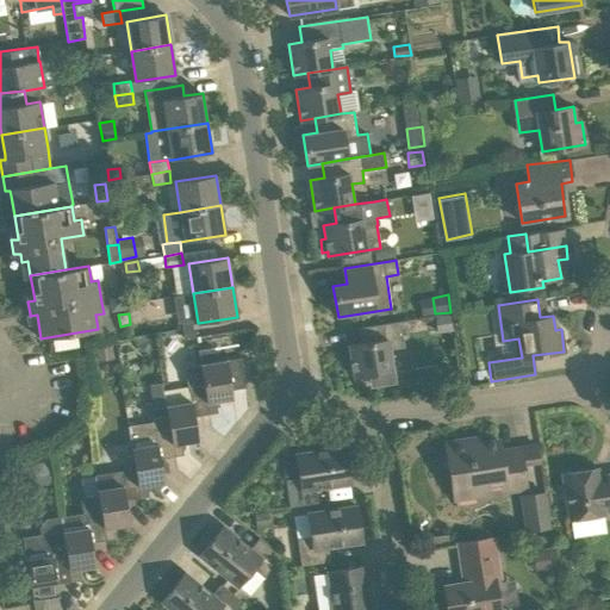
[(437,334),(455,330),(450,315),(435,318),(437,334)]
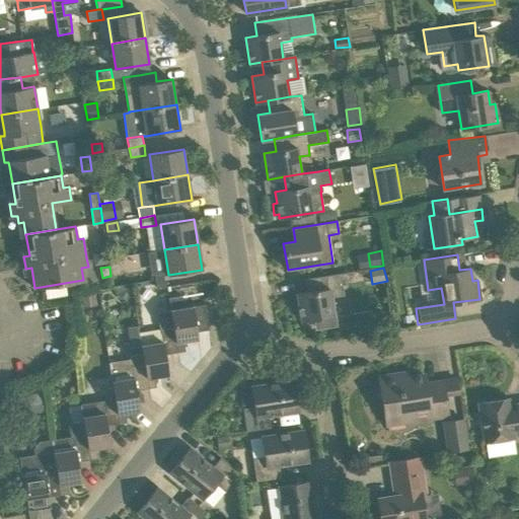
[(163,273),(154,275),(156,288),(166,287),(163,273)]
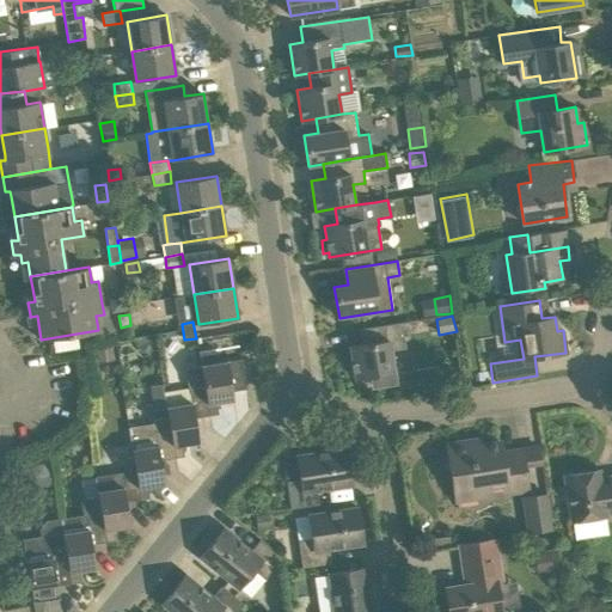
[(391,350),(407,348),(403,322),(360,329),(362,344),(349,347),(355,378),(373,375),(374,387),(396,383),(391,350)]
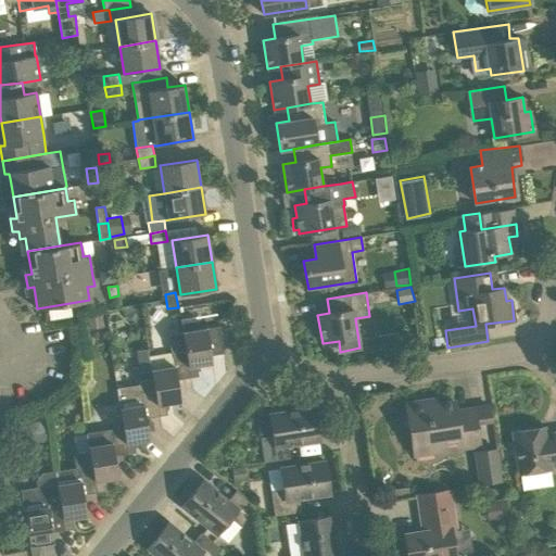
[(125,314),(137,324),(143,323),(140,305),(124,307),(125,314)]
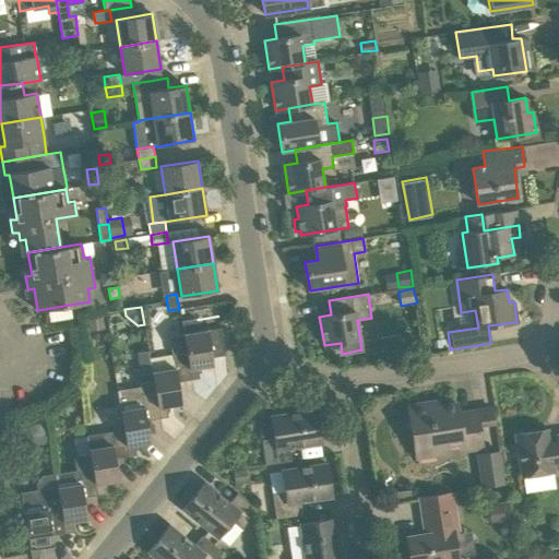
[(103,316),(86,318),(88,331),(105,328),(103,316)]
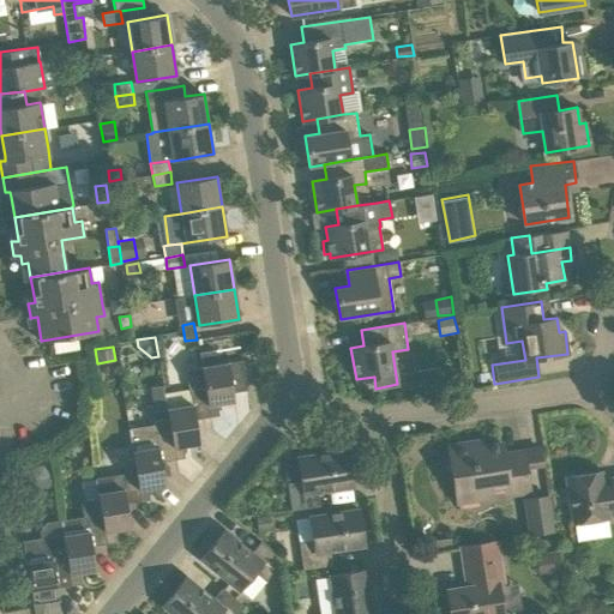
[(205,387),(210,417),(220,416),(217,403),(234,401),(234,392),(248,390),(244,360),(217,363),(216,350),(199,353),(202,367),(205,387)]
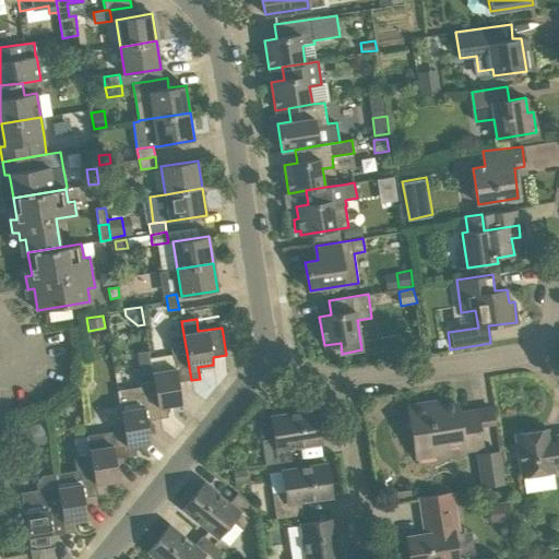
[(137,353),(140,375),(152,373),(149,351),(137,353)]
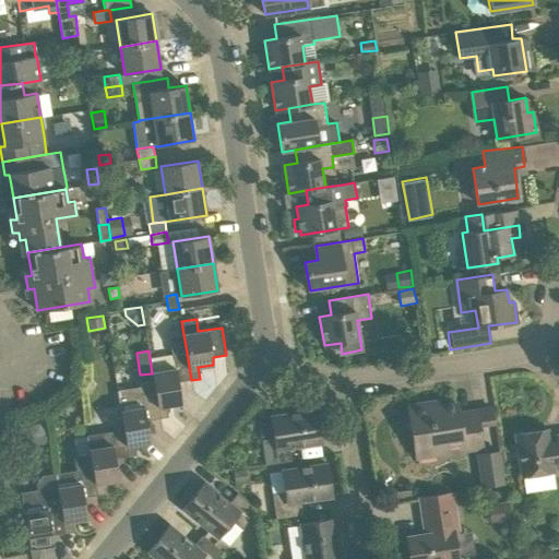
[(153,372),(154,381),(155,392),(161,418),(169,417),(167,405),(181,403),(178,382),(191,380),(187,353),(174,355),(151,358),(153,372)]
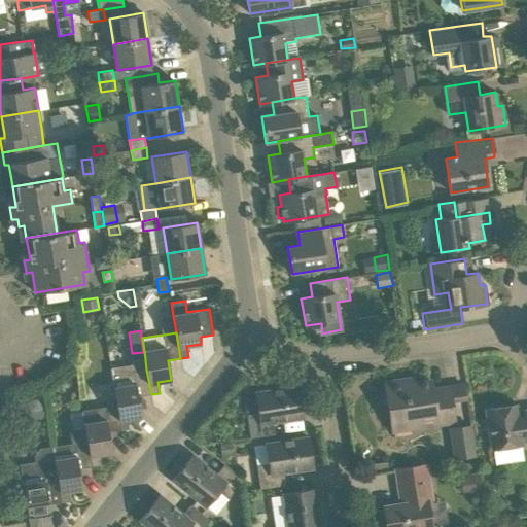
[(116,405),(121,430),(129,429),(127,419),(142,416),(139,396),(151,394),(146,370),(145,359),(132,361),(132,364),(110,369),(113,387),(116,405)]
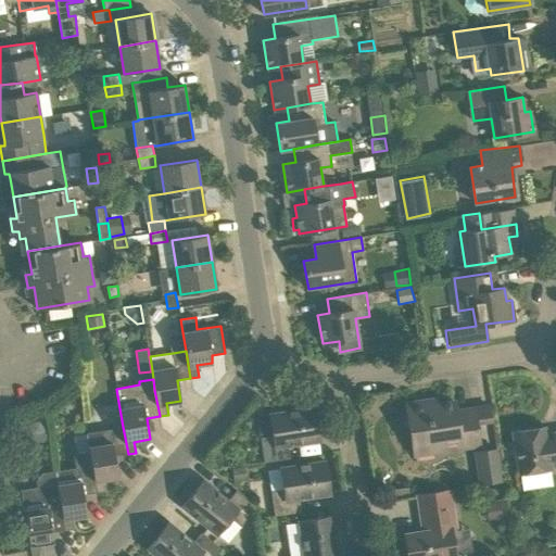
[(427,402),(407,404),(415,456),(440,453),(437,440),(459,436),(460,445),(479,443),(474,409),(456,413),(454,402),(427,406),(427,402)]
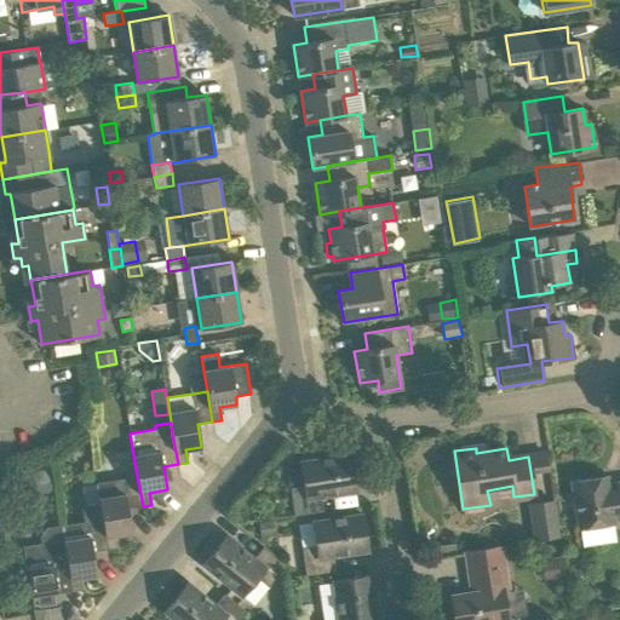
[(351,454),(302,461),(305,486),(291,488),(296,515),(323,511),(321,495),(357,491),(351,454)]
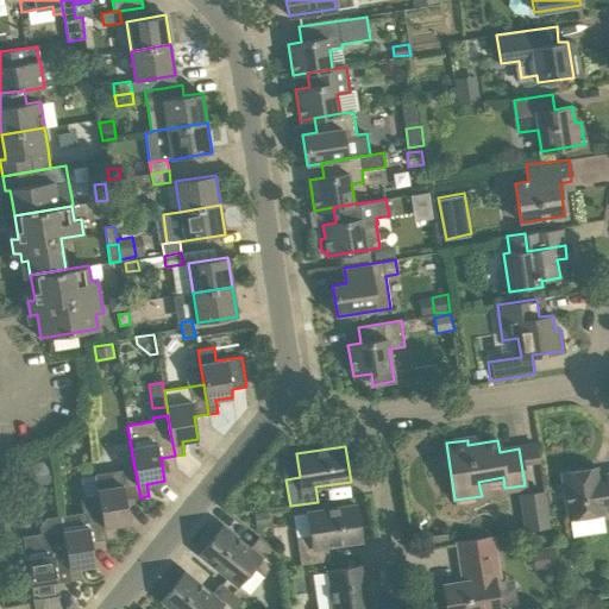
[(8,457),(0,458),(0,471),(0,472),(11,471),(8,457)]
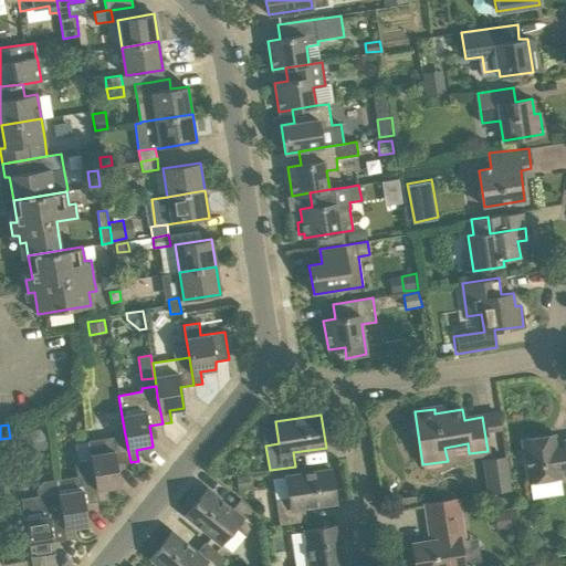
[(13,452),(46,447),(43,429),(11,433),(11,440),(13,452)]
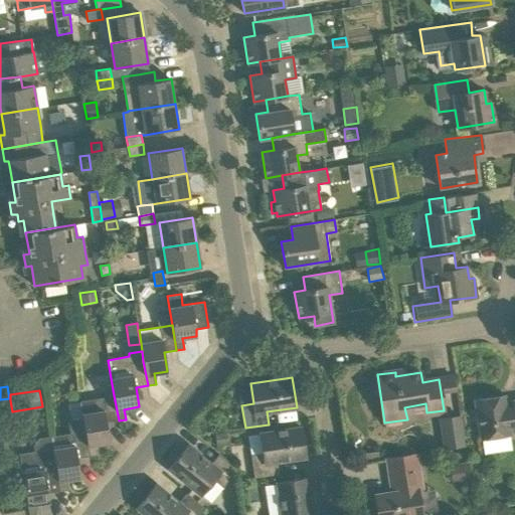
[(82,417),(84,431),(89,456),(97,455),(96,445),(110,442),(107,422),(119,420),(114,395),(102,397),(79,401),(82,417)]
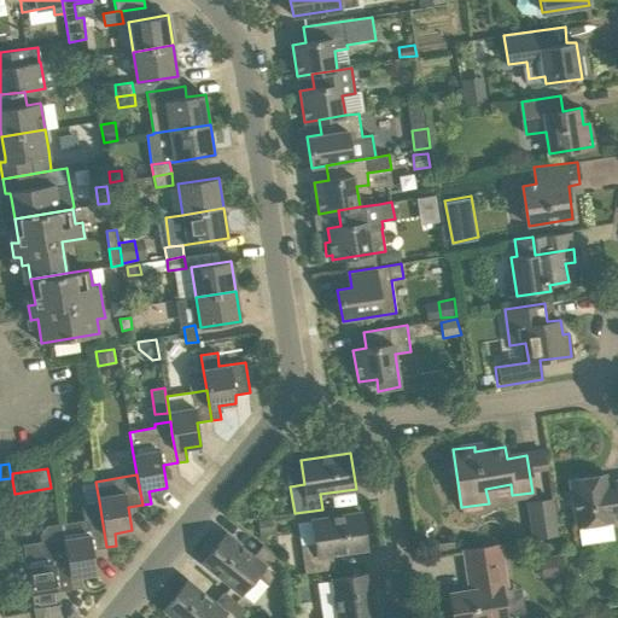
[(617,481),(598,484),(596,476),(570,481),(577,528),(613,522),(613,519),(617,518),(617,481)]
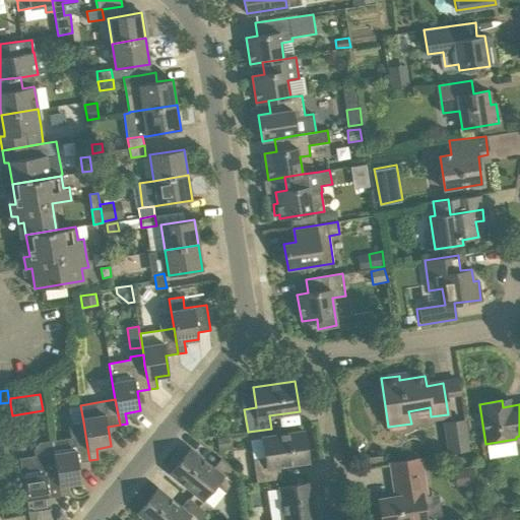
[(85,435),(83,421),(70,424),(72,437),(52,441),(61,496),(68,495),(66,484),(81,482),(78,462),(89,460),(85,435)]
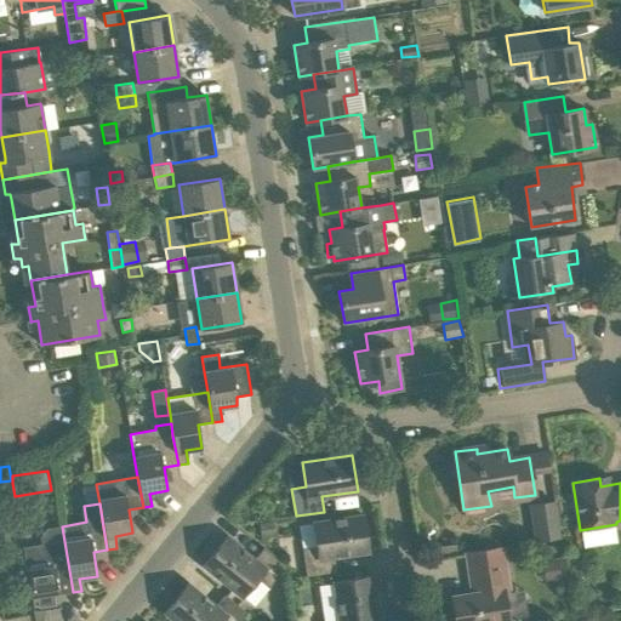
[(556,505),(530,508),(535,536),(559,533),(556,505)]
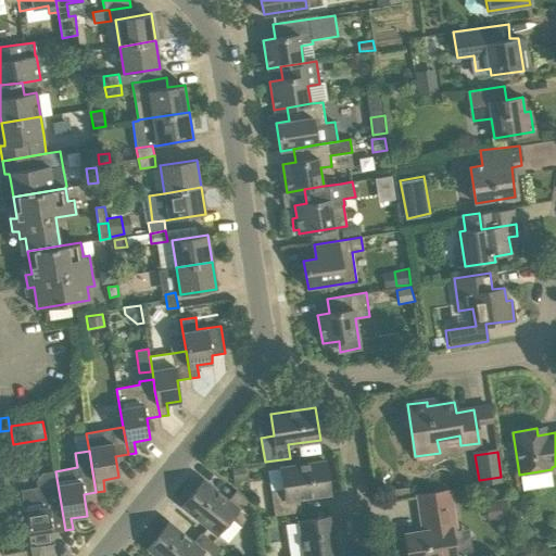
[(326,462),(281,469),(285,490),(270,492),(275,516),(300,513),(299,500),(330,493),(326,462)]
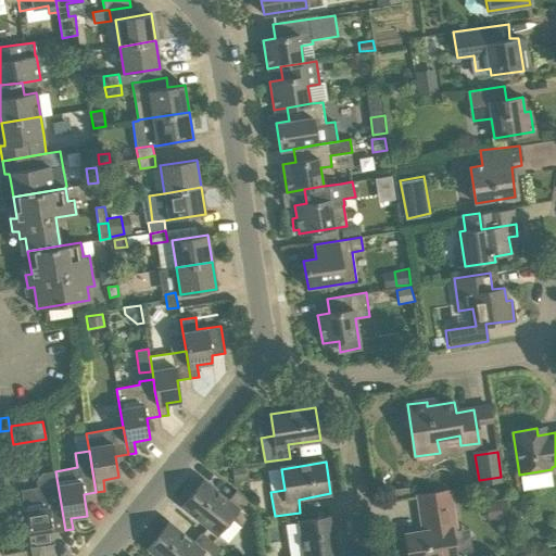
[(244,467),(231,469),(234,481),(247,480),(244,467)]
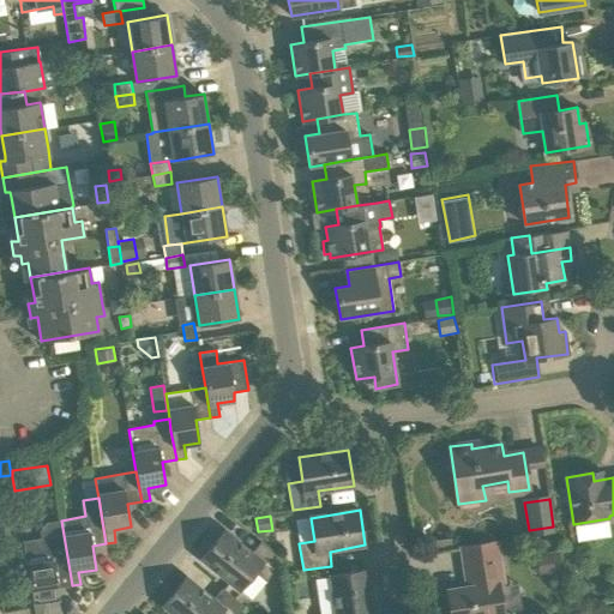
[(58,595),(56,588),(72,585),(61,521),(46,523),(40,530),(42,541),(24,543),(23,541),(22,541),(34,612),(43,611),(41,597),(58,595)]
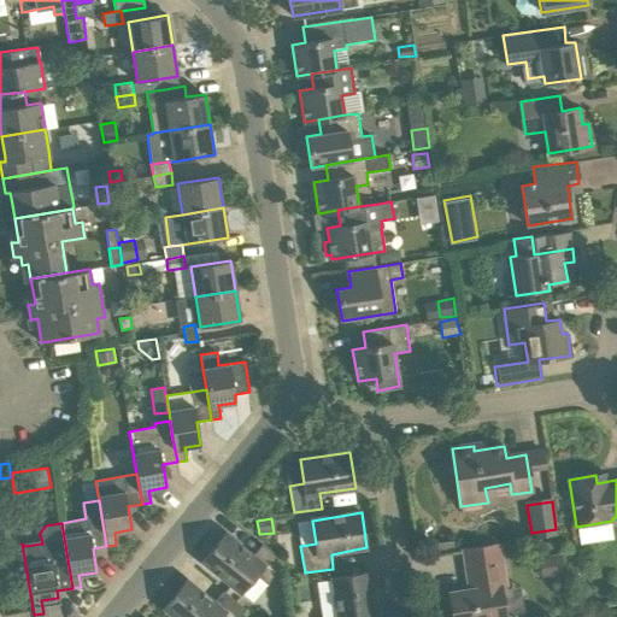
[(285,563),(263,544),(253,556),(224,533),(203,560),(241,593),(256,575),(268,583),(285,563)]
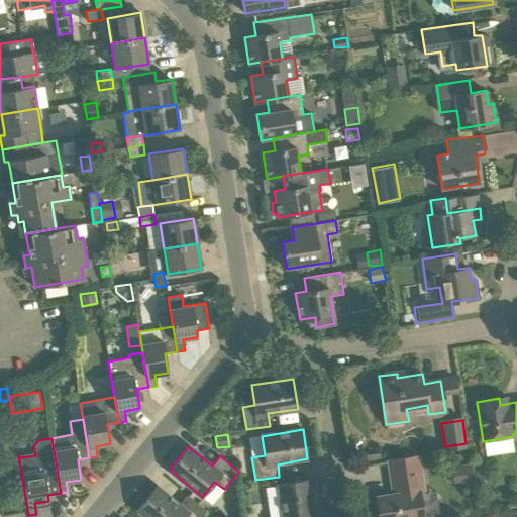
[(422,516),(420,494),(425,493),(420,454),(388,459),(393,494),(377,497),(379,516),(422,516)]
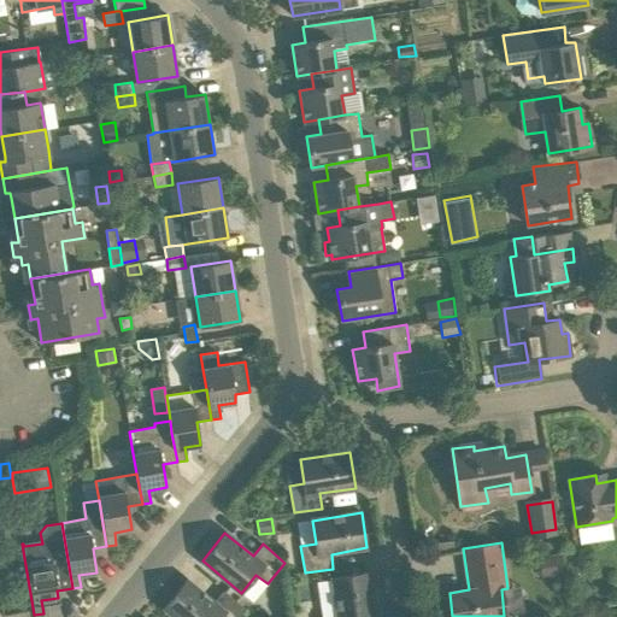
[(559,557),(540,560),(542,577),(562,574),(559,557)]
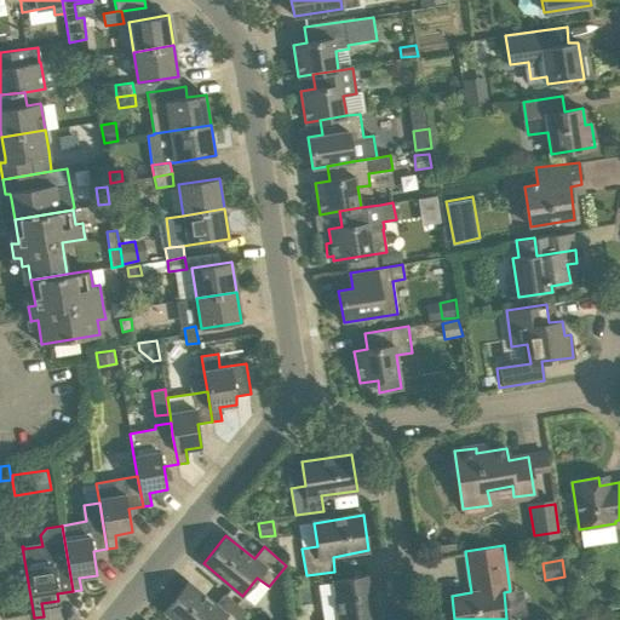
[(375,619),(369,575),(333,580),(339,619),(331,619),(375,619)]
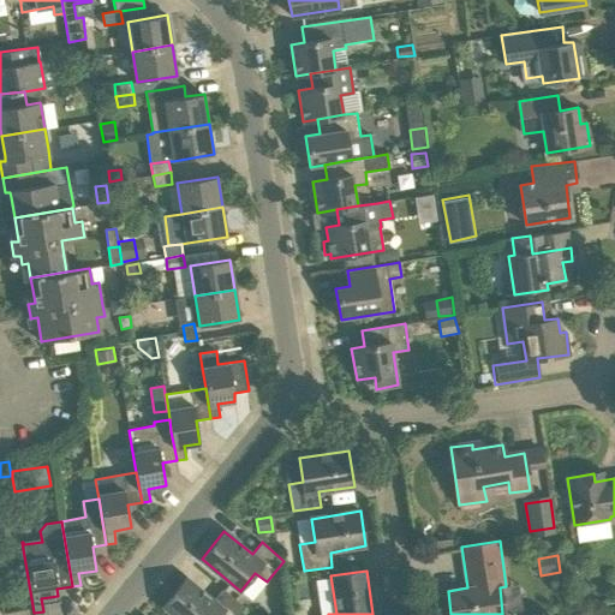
[(224,590),(214,601),(185,578),(163,605),(174,614),(238,614),(245,608),(224,590)]
